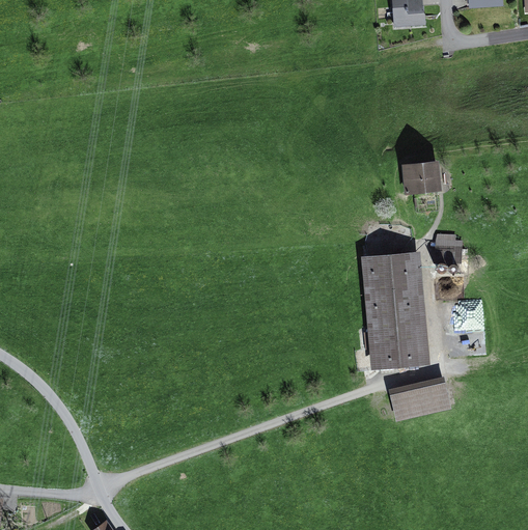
[(388,0),(391,27),(421,25),(419,4),(418,0),(388,0)]
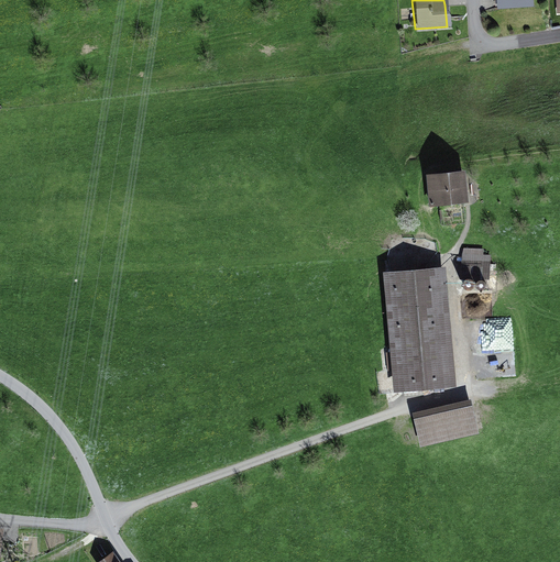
[(493,0),(495,9),(530,6),(529,0),(493,0)]
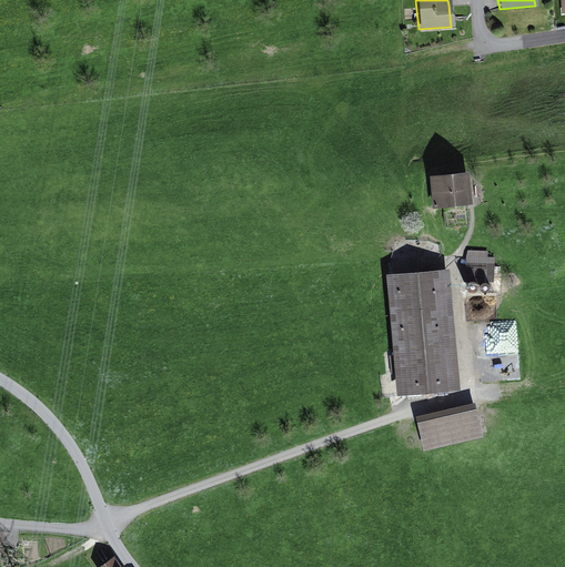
[(555,0),(556,13),(564,12),(564,0),(555,0)]
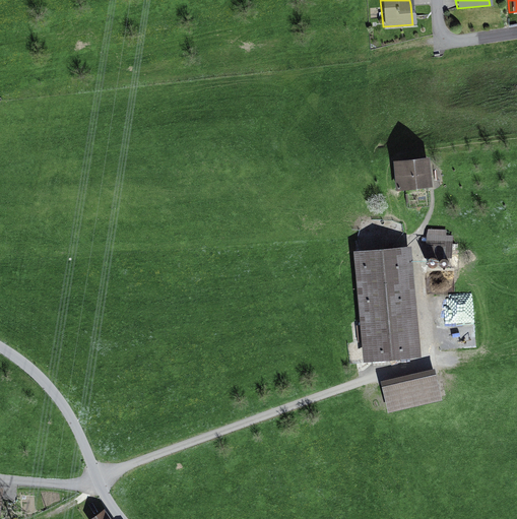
[(428,158),(390,161),(392,191),(431,188),(428,158)]
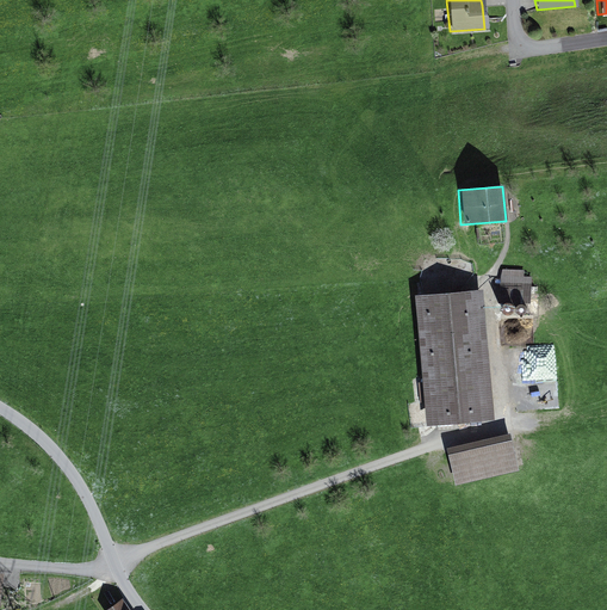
[(521,272),(499,271),(499,306),(528,306),(530,282),(521,272)]
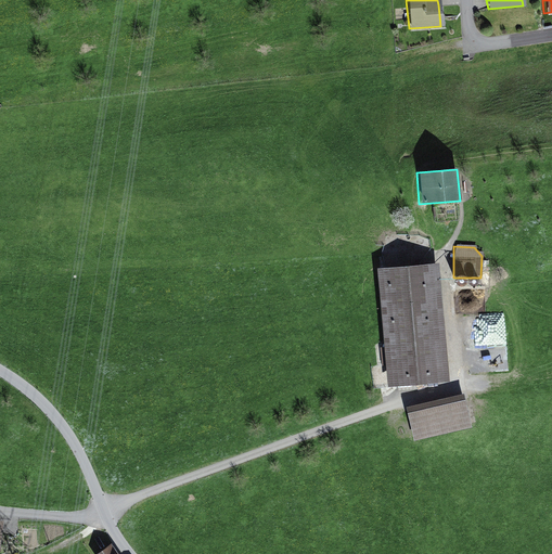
[(438,263),(377,269),(388,385),(448,379),(438,263)]
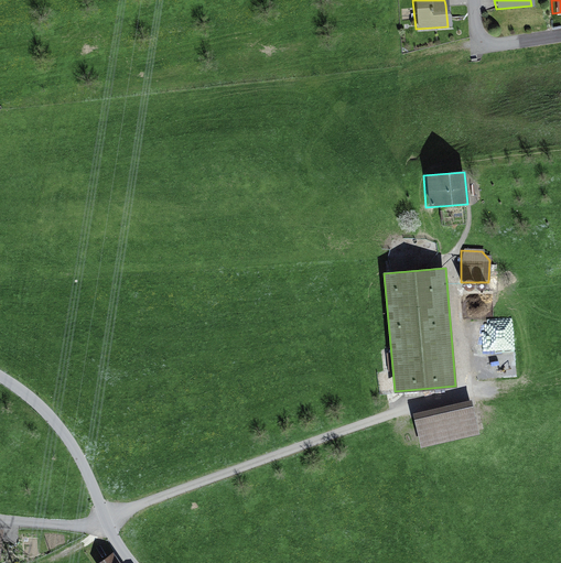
[(471,404),(413,417),(420,447),(477,434),(471,404)]
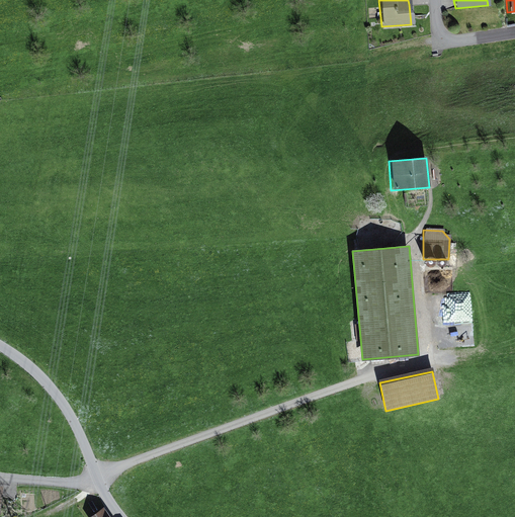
[(109,516),(101,504),(84,516),(109,516)]
